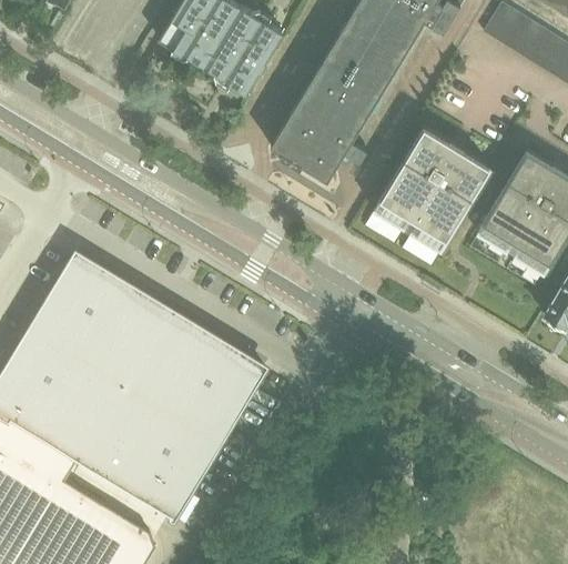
[(46,0),(56,6),(56,4),(64,10),(70,0),(46,0)]
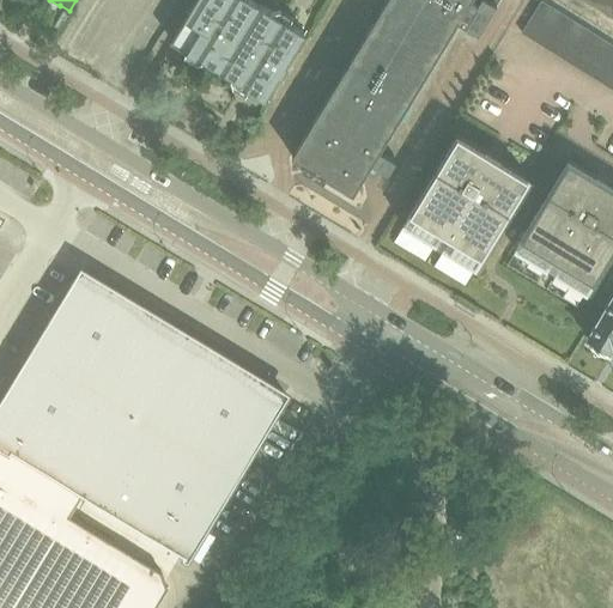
[(305,36),(246,0),(200,0),(174,46),(266,101),(280,77),(281,77),(287,68),(286,67),(305,36)]
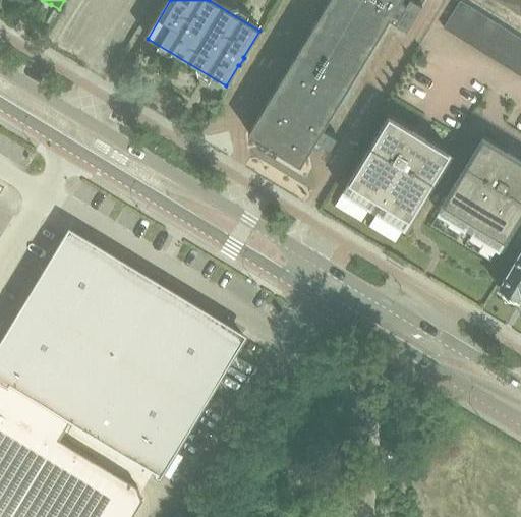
[(425,0),(331,0),(247,136),(258,144),(257,146),(275,156),(276,154),(300,169),(316,142),(331,151),(337,140),(324,131),(391,22),(408,33),(428,1),(425,0)]
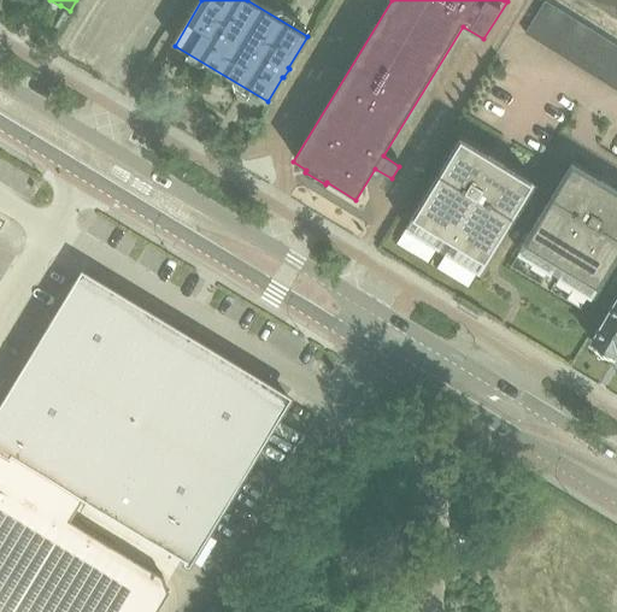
[(524,37),(538,45),(558,12),(545,4),(524,36),(524,37)]
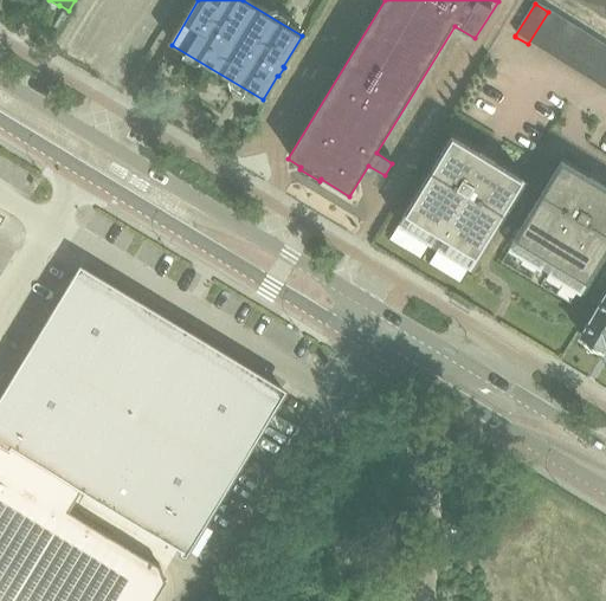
[(548,12),(528,44),(540,52),(560,20),(548,12)]
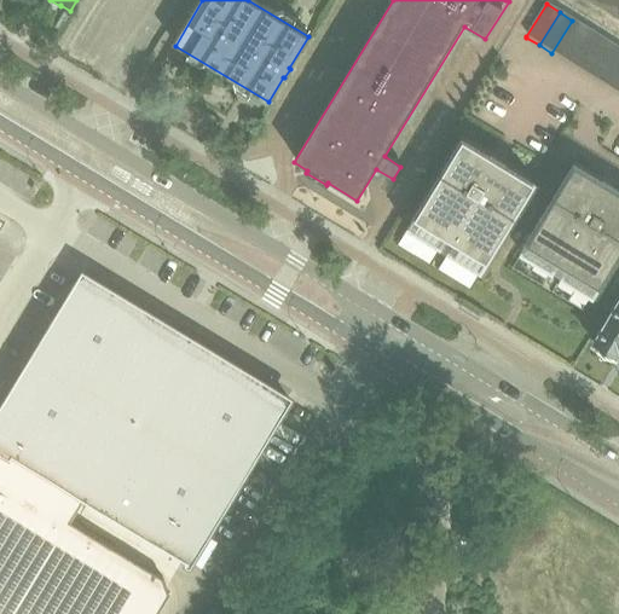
[(572,21),(551,53),(565,61),(585,28),(572,21)]
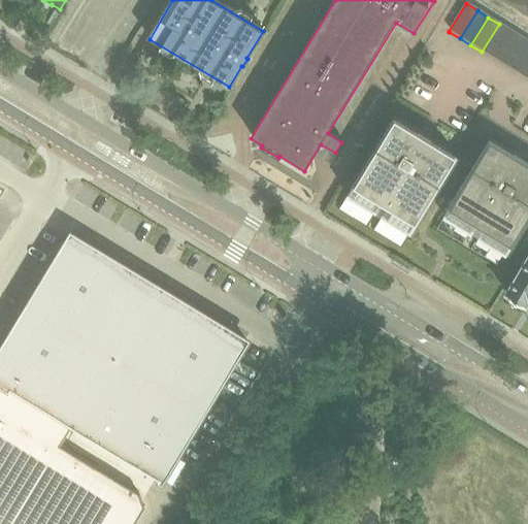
[(493,59),(510,31),(499,24),(482,52),(493,59)]
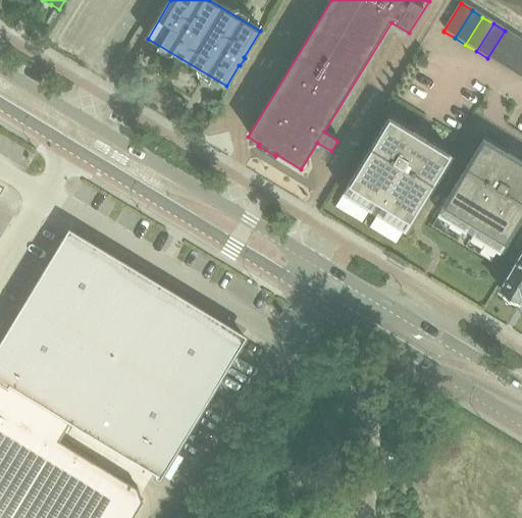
[(498,65),(515,37),(505,31),(487,58),(498,65)]
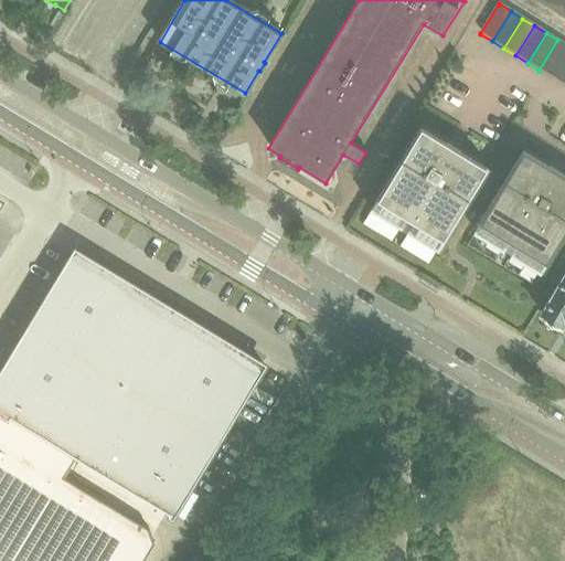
[(539,71),(551,77),(564,54),(564,44),(557,40),(539,71)]
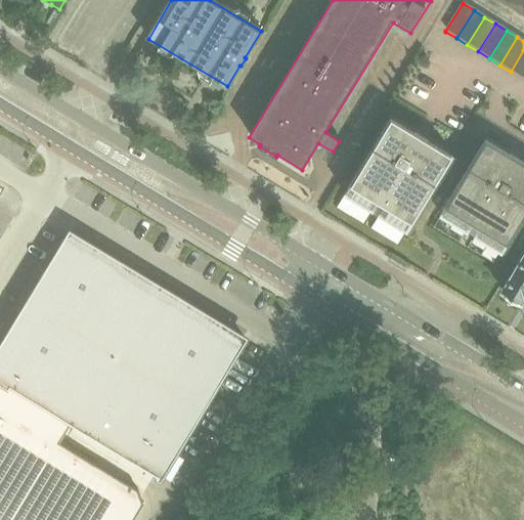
[(523,50),(511,72),(522,79),(523,75),(523,50)]
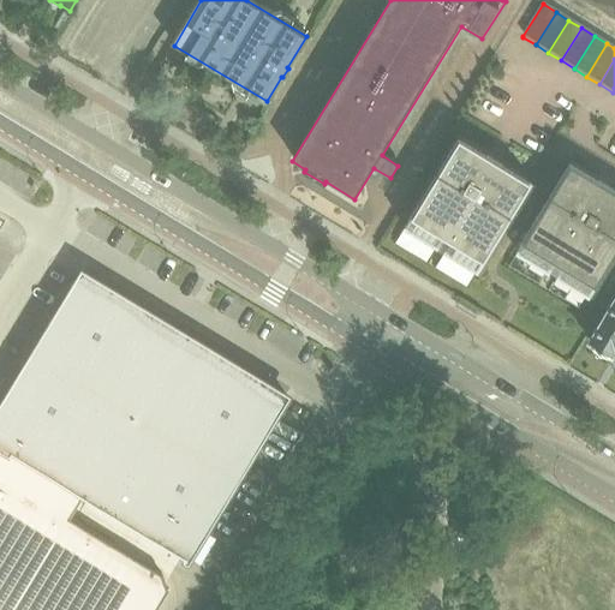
[(531,184),(502,167),(487,157),(459,141),(405,229),(436,249),(442,238),(452,243),(445,253),(477,273),(531,184)]
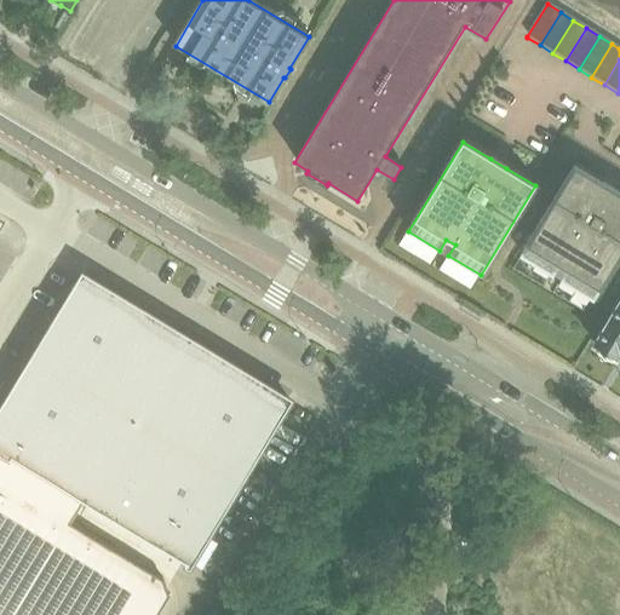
[(619,194),(575,167),(521,256),(552,275),(560,265),(568,270),(562,281),(593,300),(619,256),(619,194)]
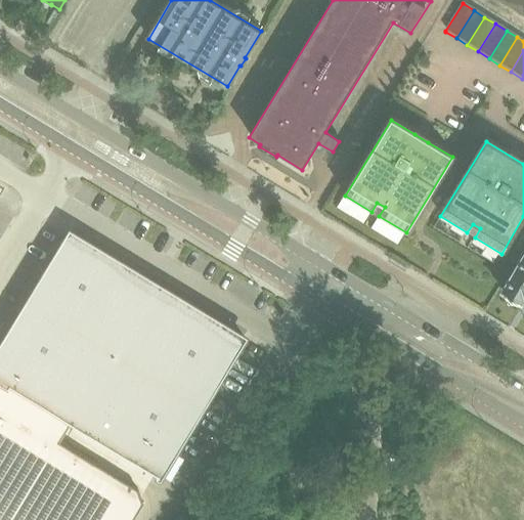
[(0,352),(0,382),(10,388),(63,421),(157,477),(160,479),(174,455),(174,456),(244,341),(157,288),(151,295),(133,283),(136,276),(115,263),(115,262),(71,235),(0,352)]
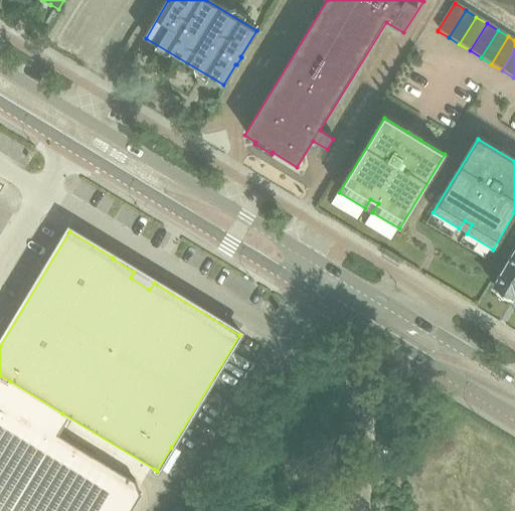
[(514,251),(493,288),(512,300),(514,295),(514,251)]
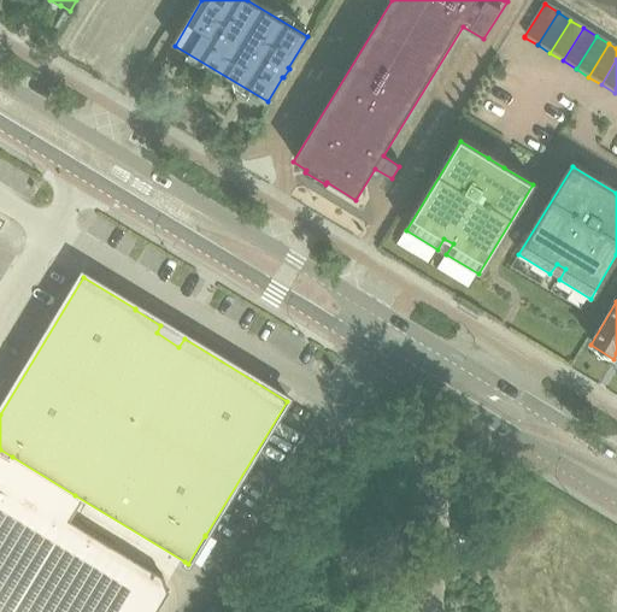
[(158,611),(169,595),(163,580),(60,518),(75,495),(12,457),(0,449),(0,611),(158,611)]
